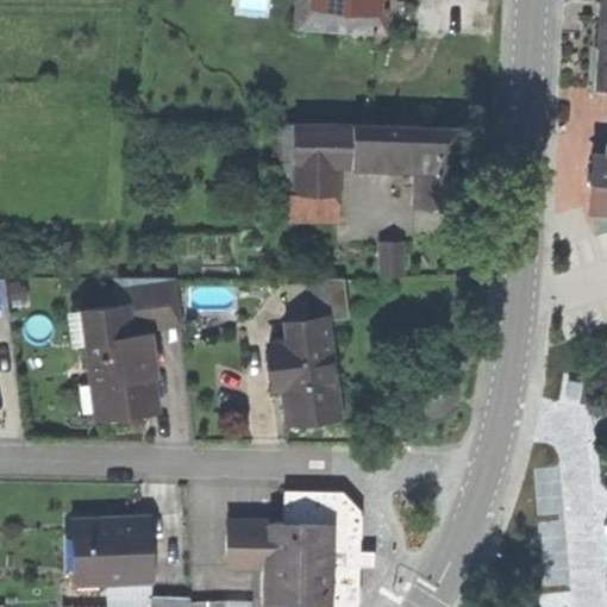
[(312,0),(312,5),(383,11),(385,0),(312,0)]
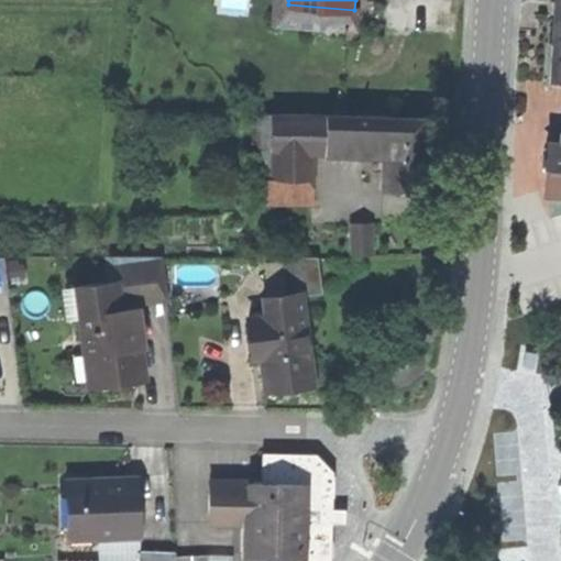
[(553,0),(551,85),(560,85),(560,0),(553,0)]
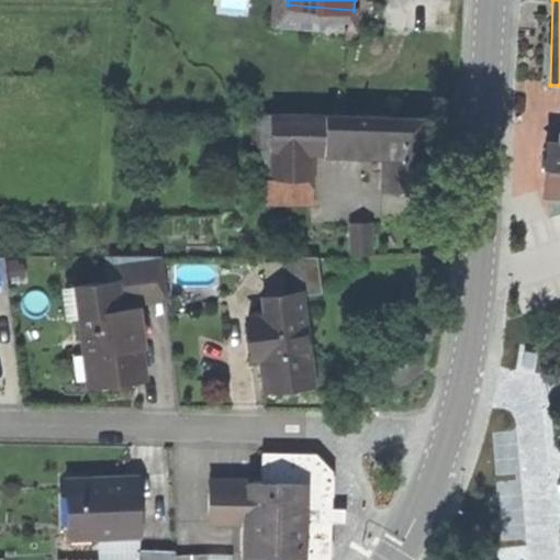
[(383,193),(412,194),(415,122),(269,115),(268,153),(276,154),(275,183),(314,186),(315,156),(384,159),(383,193)]
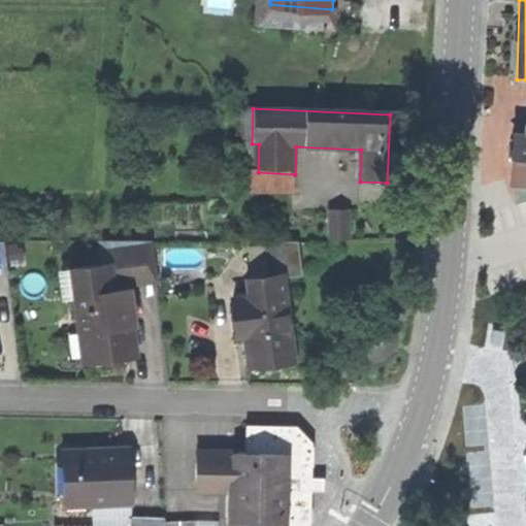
[(525,123),(525,134),(514,134),(513,184),(525,184),(525,123)]
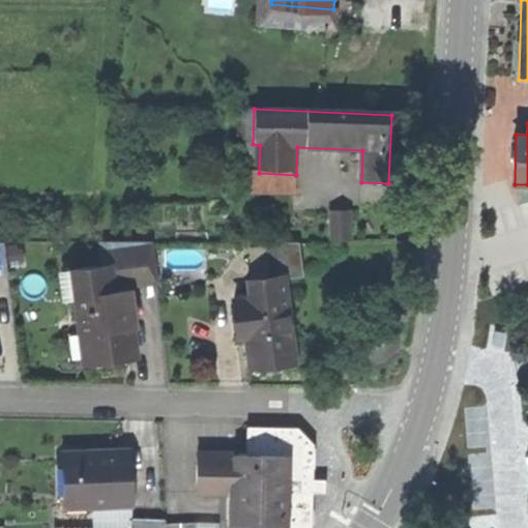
[(352,209),(329,210),(331,243),(354,242),(352,209)]
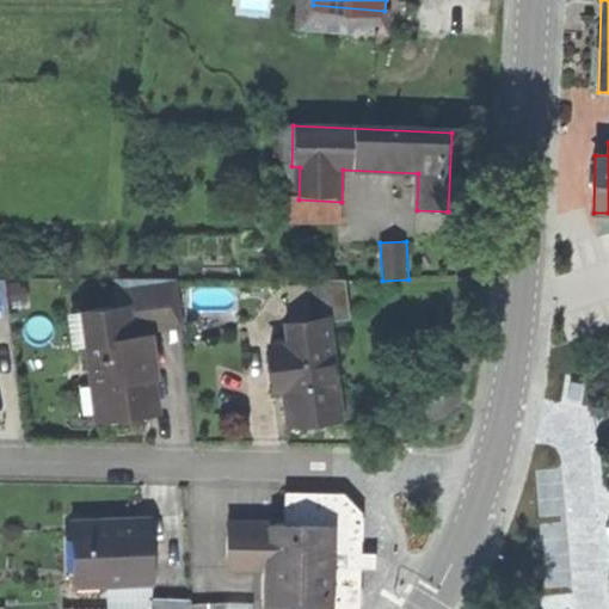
[(0,318),(13,318),(10,280),(0,280),(0,318)]
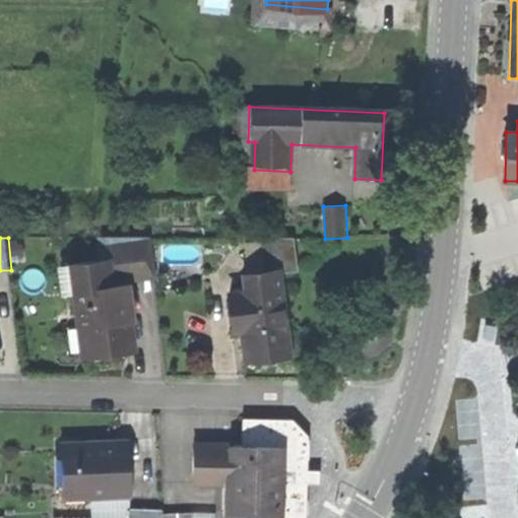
[(79,355),(136,350),(130,281),(157,279),(152,239),(107,245),(109,258),(70,264),(73,286),(79,355)]
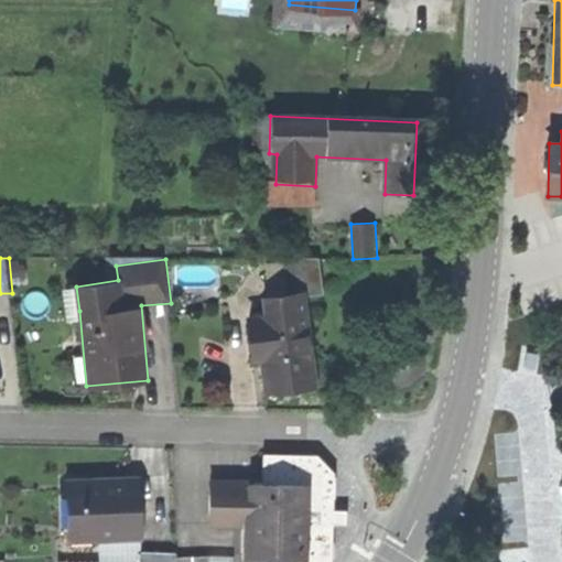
[(306,292),(307,300),(324,294),(321,260),(287,260),(267,263),(270,296),(306,292)]
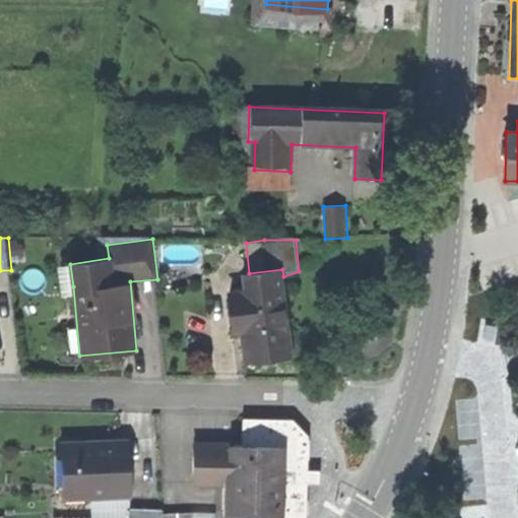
[(283,276),(282,269),(249,273),(243,274),(245,290),(227,293),(232,336),(242,335),(245,362),(294,355),(283,276)]
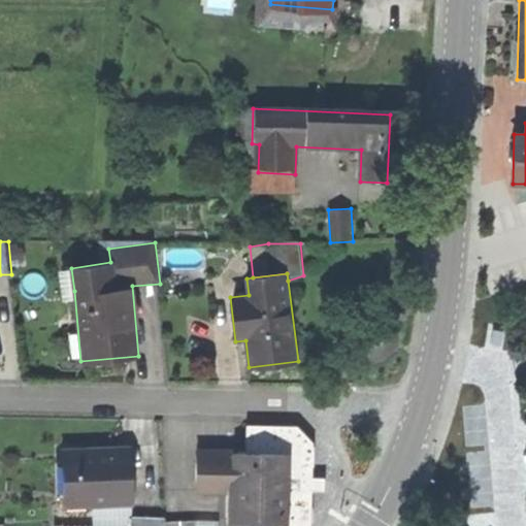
[(300,428),(251,429),(251,448),(196,449),(196,494),(226,494),(226,525),(280,525),(284,525),(311,525),(311,490),(323,490),(323,480),(311,480),(310,439),(300,428)]
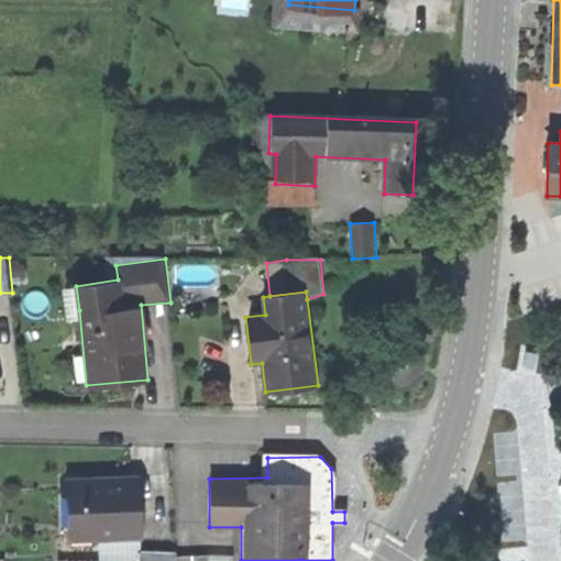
[(69,543),(145,540),(143,476),(67,480),(69,543)]
